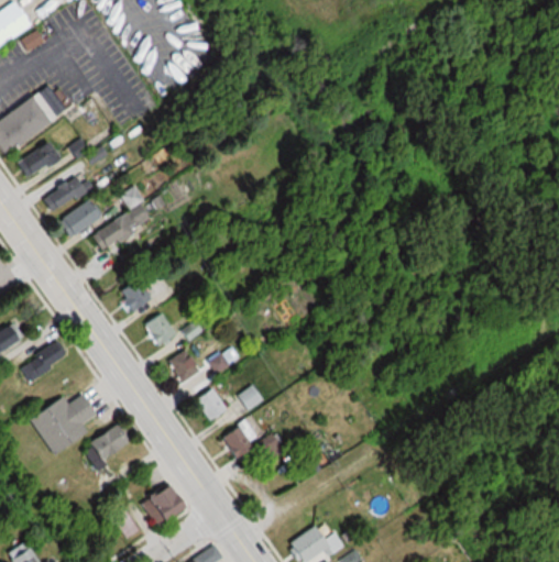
[(0,12),(0,47),(31,29),(15,3),(0,12)]
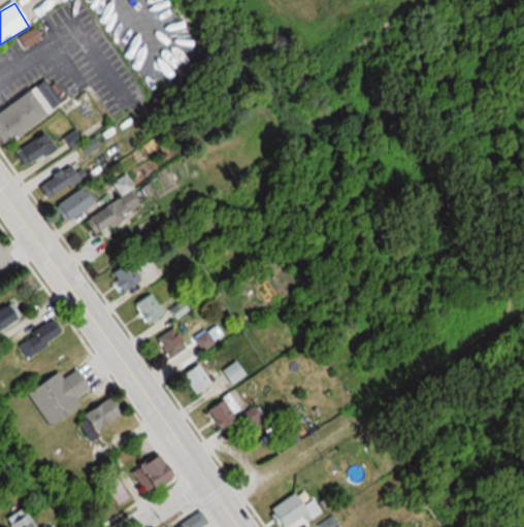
[(0,139),(5,146),(63,105),(44,79),(0,110),(0,139)]
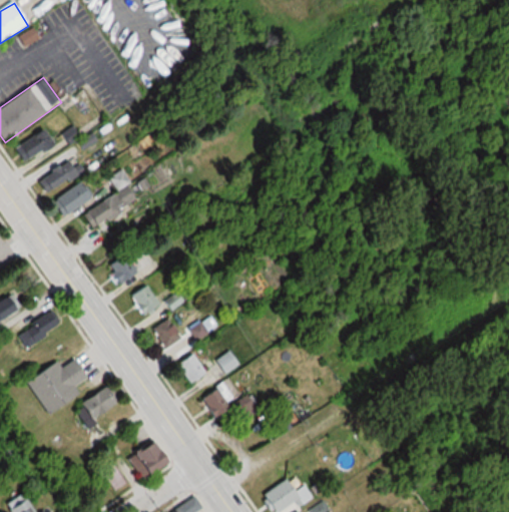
[(79,172),(68,159),(40,183),(50,196),(79,172)]
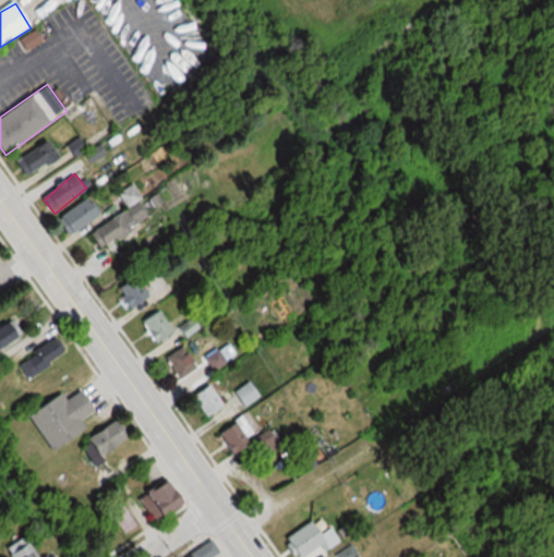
[(129,208),(91,232),(100,249),(152,218),(132,188),(121,194),(129,208)]
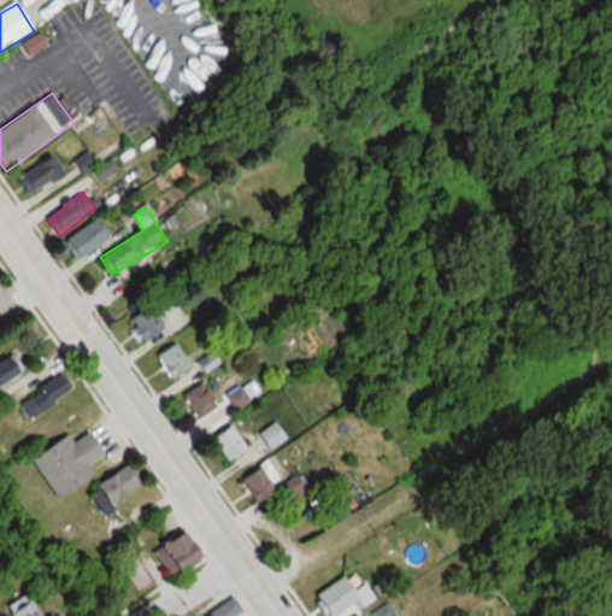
[(63,240),(75,262),(111,241),(99,220),(63,240)]
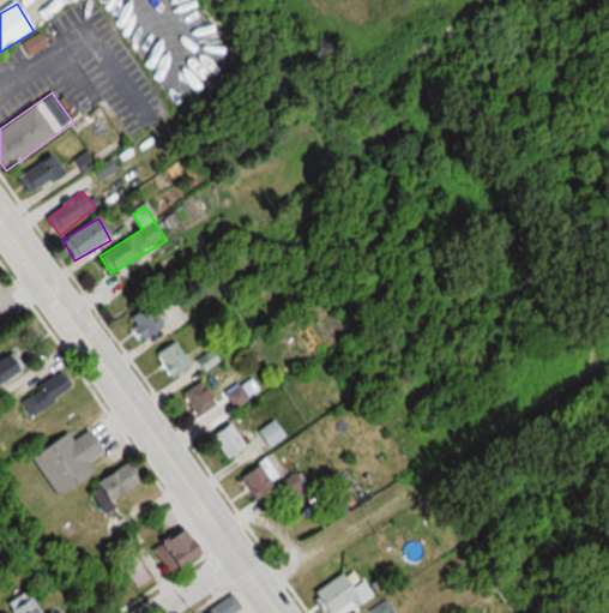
[(145,343),(167,326),(146,302),(126,320),(145,343)]
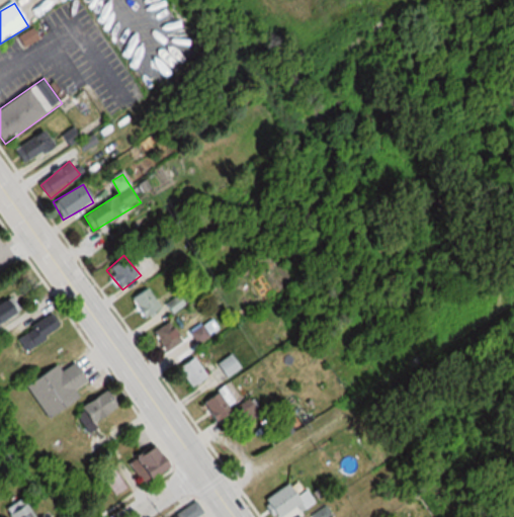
[(162,310),(149,287),(132,297),(145,320),(162,310)]
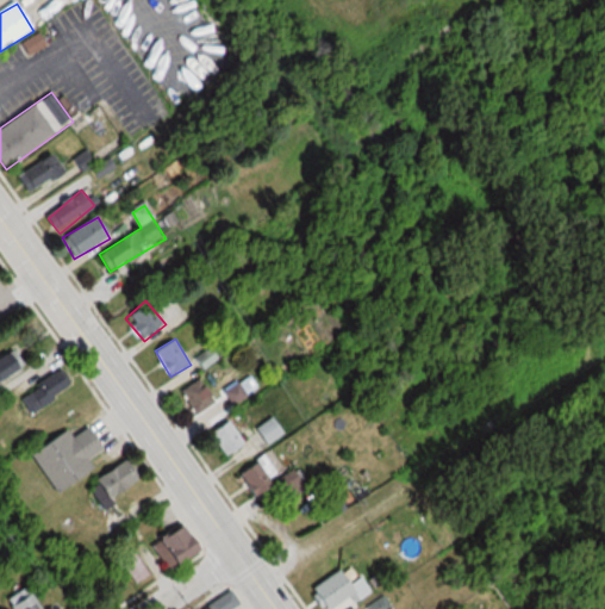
[(219,360),(211,348),(197,359),(206,371),(219,360)]
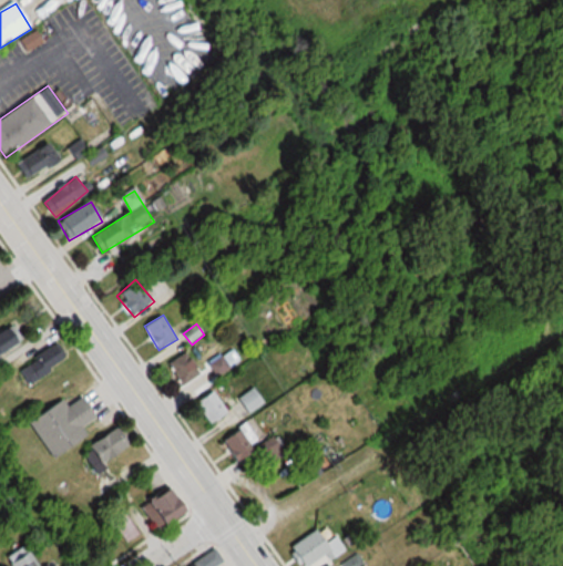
[(0,354),(21,345),(13,326),(0,331),(0,354)]
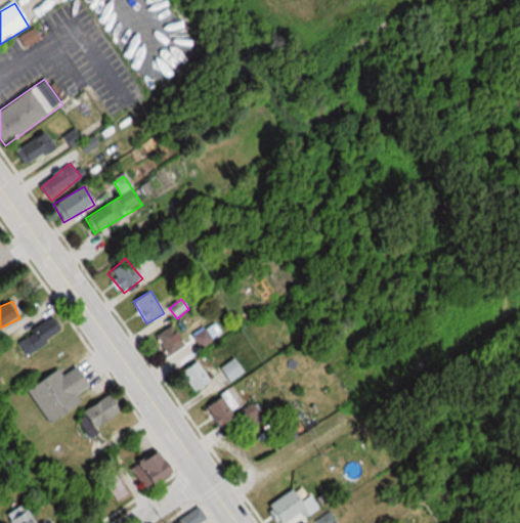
[(28,356),(60,333),(49,318),(17,342),(28,356)]
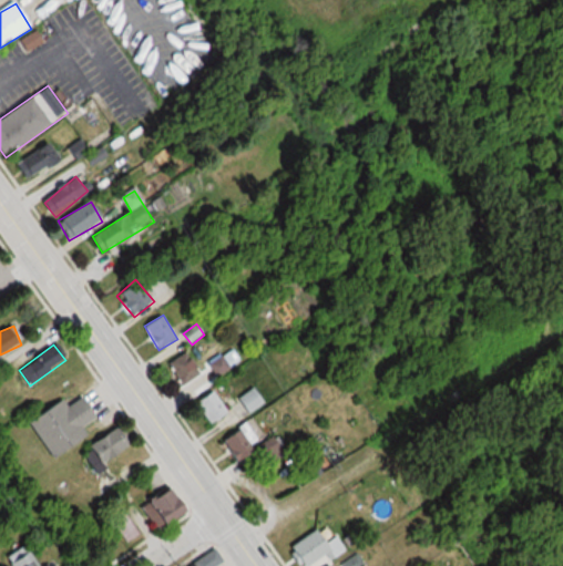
[(169,363),(182,386),(201,374),(186,352),(169,363)]
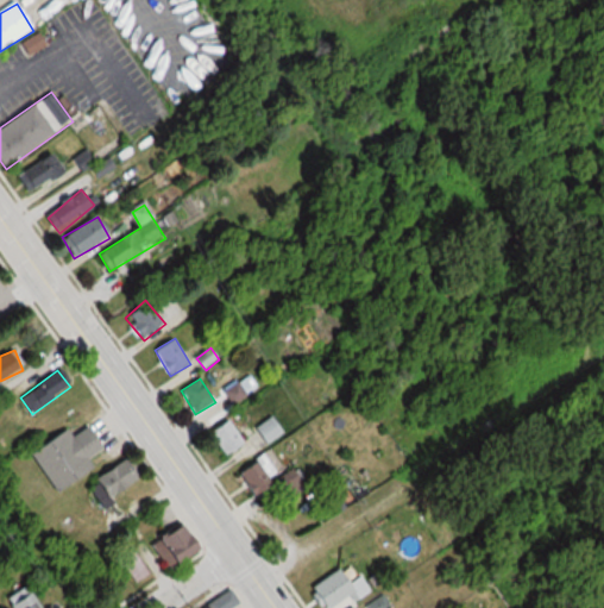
[(252,392),(241,381),(227,395),(238,406),(252,392)]
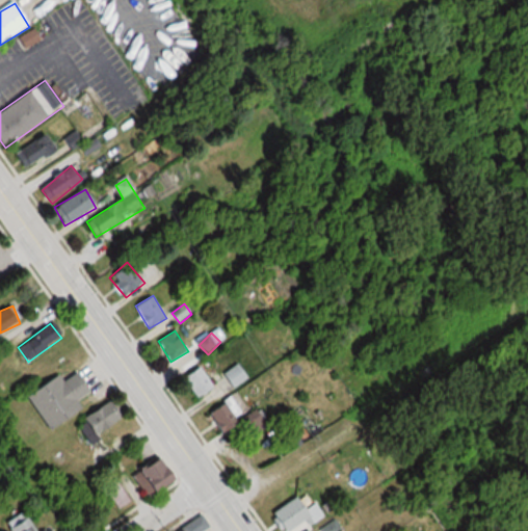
[(248,379),(238,364),(223,374),(235,389),(248,379)]
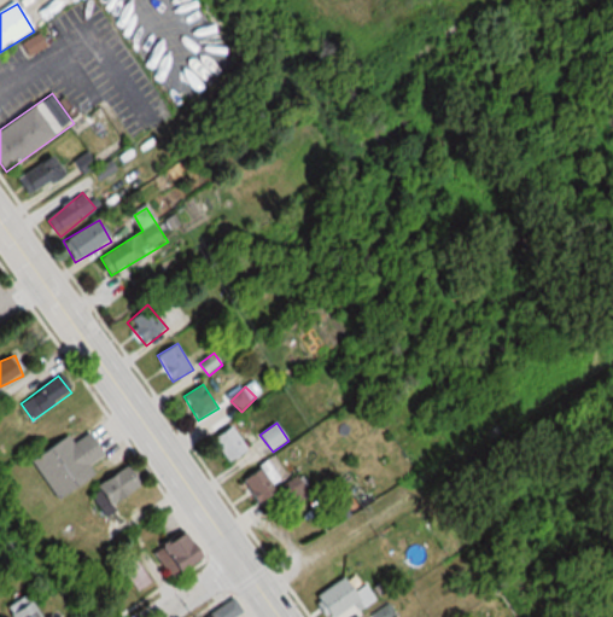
[(228,464),(247,453),(233,425),(214,435),(228,464)]
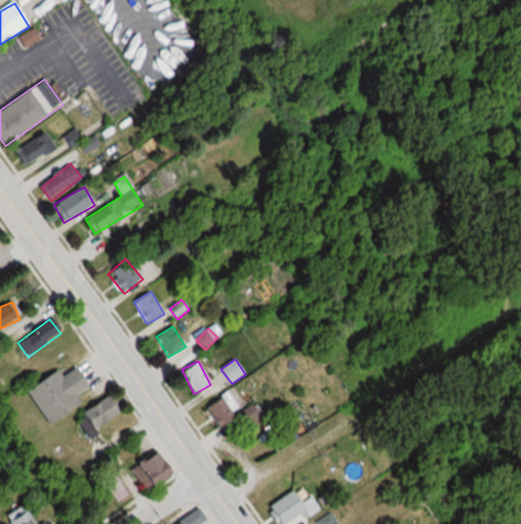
[(27,387),(45,422),(81,405),(75,394),(88,388),(78,368),(61,376),(57,370),(27,387)]
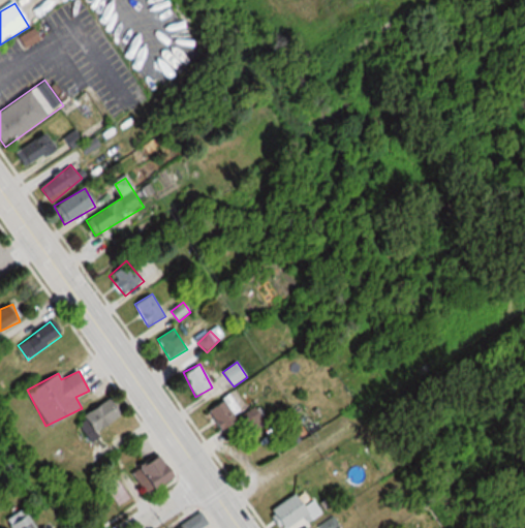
[(221,432),(241,420),(250,433),(266,424),(252,403),(246,407),(240,398),(235,402),(229,394),(207,409),(221,432)]
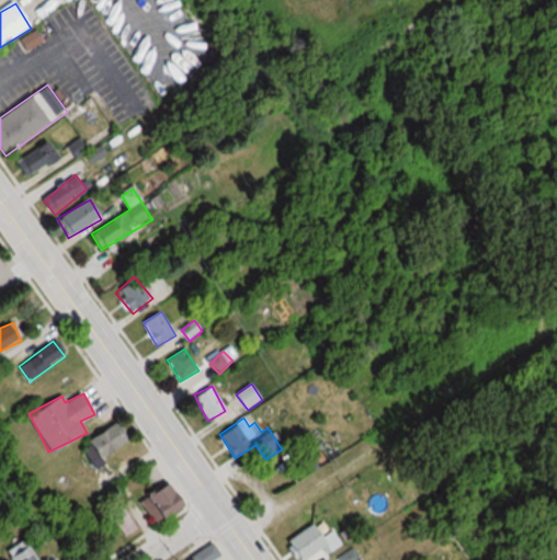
[(125,446),(114,426),(81,445),(91,464),(125,446)]
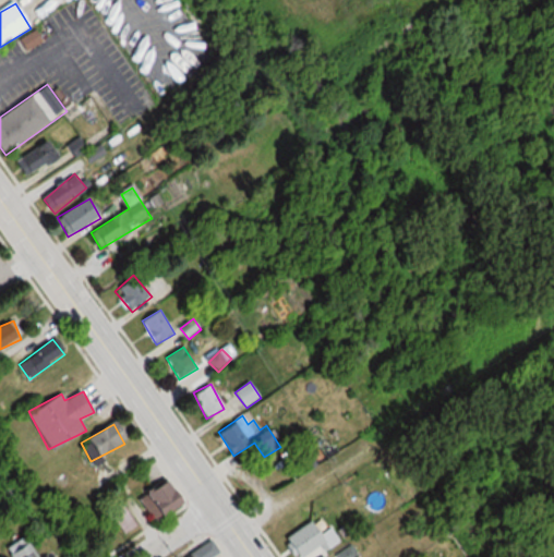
[(141,495),(157,520),(181,505),(164,480),(141,495)]
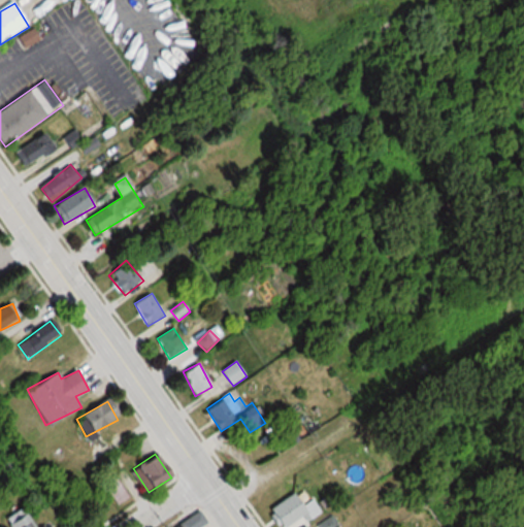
[(0,484),(6,496),(17,490),(10,478),(0,483),(0,484)]
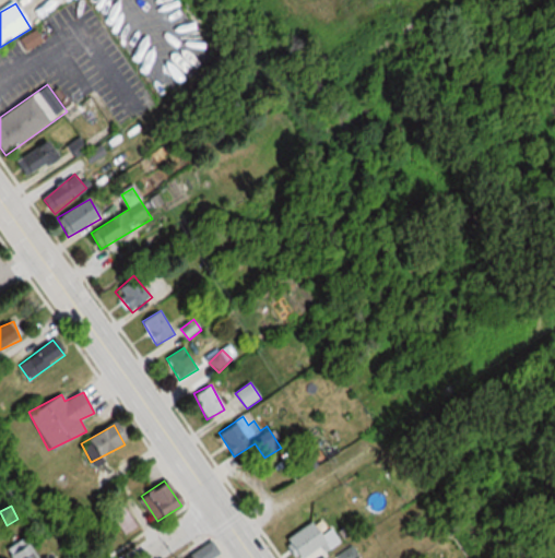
[(304,557),(323,547),(327,554),(343,545),(334,529),(320,537),(311,523),(285,538),(295,557),(304,557)]
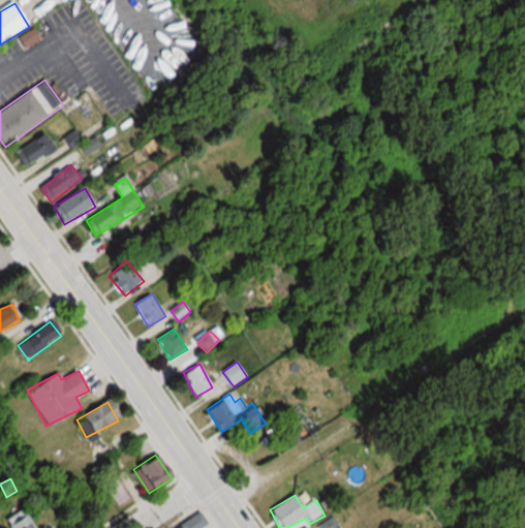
[(35,527),(26,509),(6,519),(10,527),(35,527)]
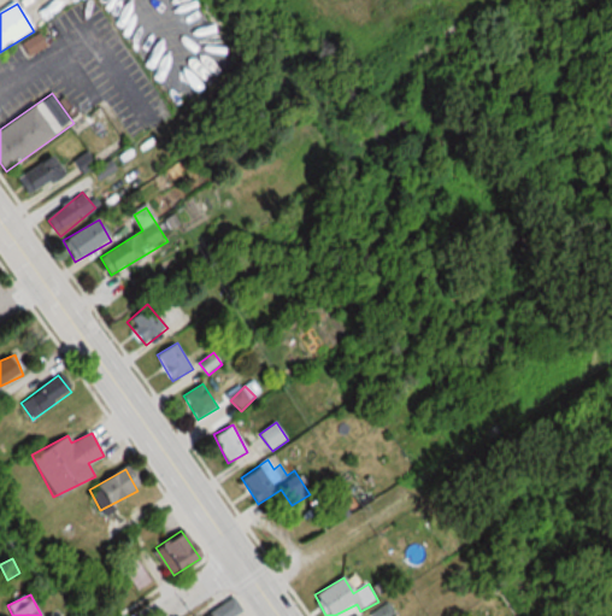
[(211,614),(212,615),(237,615),(243,612),(235,598),(211,614)]
